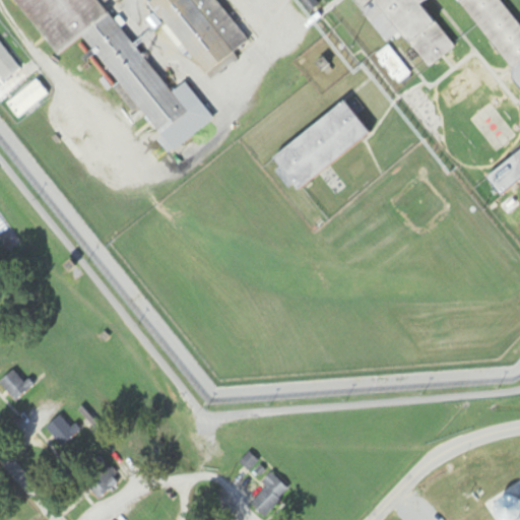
[(11,0),(53,56),(82,35),(169,152),(212,120),(185,81),(168,93),(99,0),(11,0)]
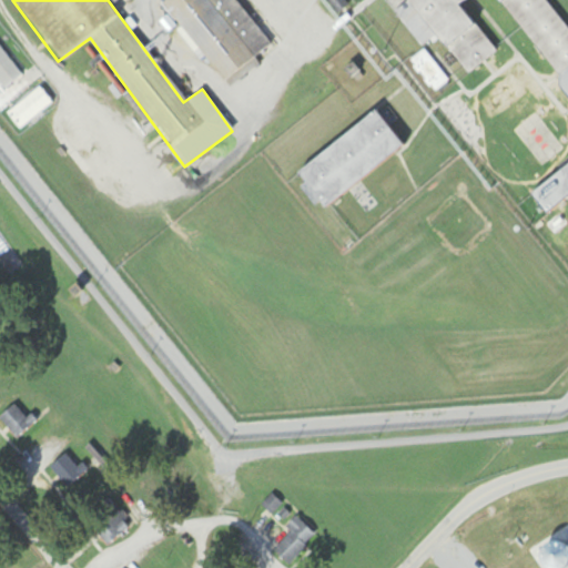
[(161,0),(224,88),(259,64),(254,57),(269,47),(235,0),(161,0)]
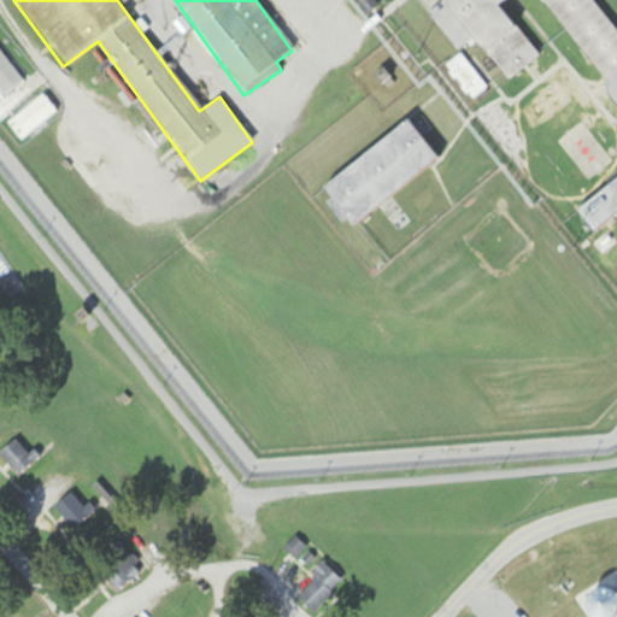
[(357,0),(368,11),(376,4),(372,0),(357,0)]
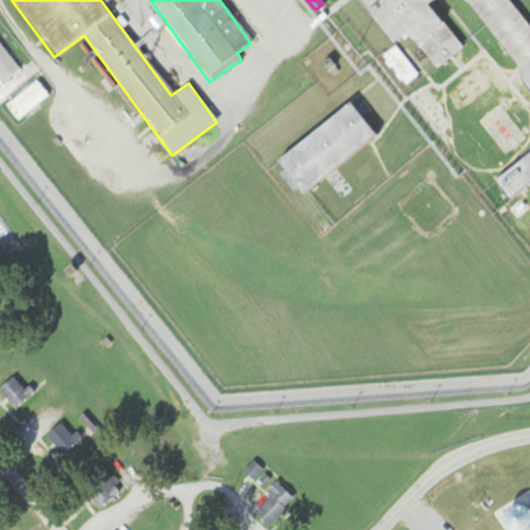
[(398,0),(390,12),(433,69),(462,48),(428,2),(430,0),(464,0),(529,88),(529,147),(491,177),(506,198),(529,180),(529,19),(516,0),(398,0)]
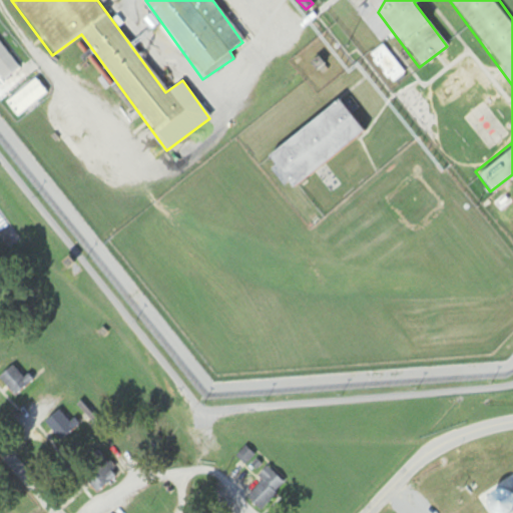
[(0,76),(3,80),(19,67),(0,41),(0,76)]
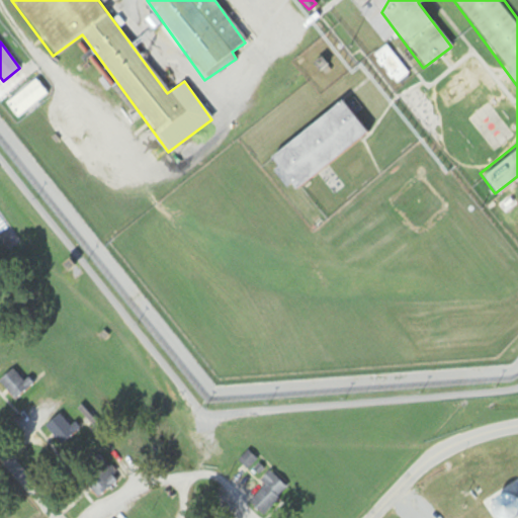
[(409,72),(384,46),(373,57),(398,82),(409,72)]
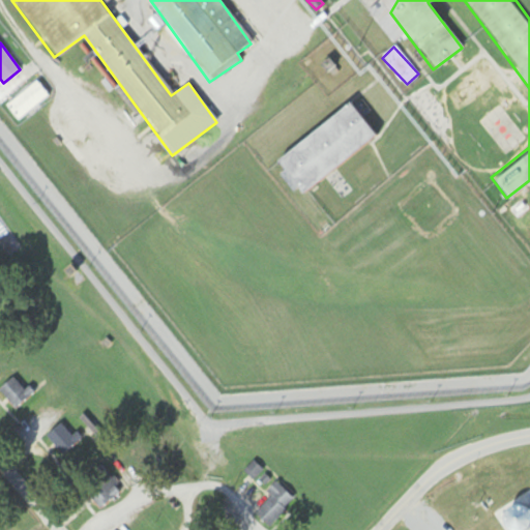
[(5,106),(18,121),(49,95),(36,79),(5,106)]
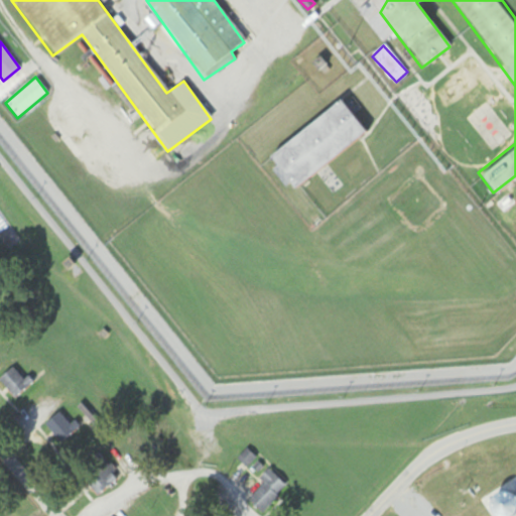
[(365,133),(340,100),(266,155),(291,188),(365,133)]
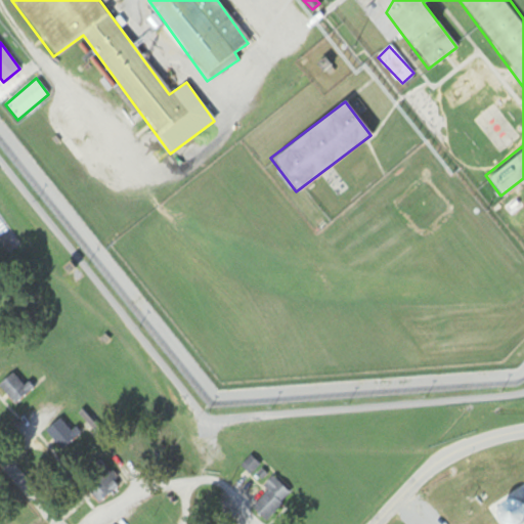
[(80,435),(63,416),(45,430),(61,449),(80,435)]
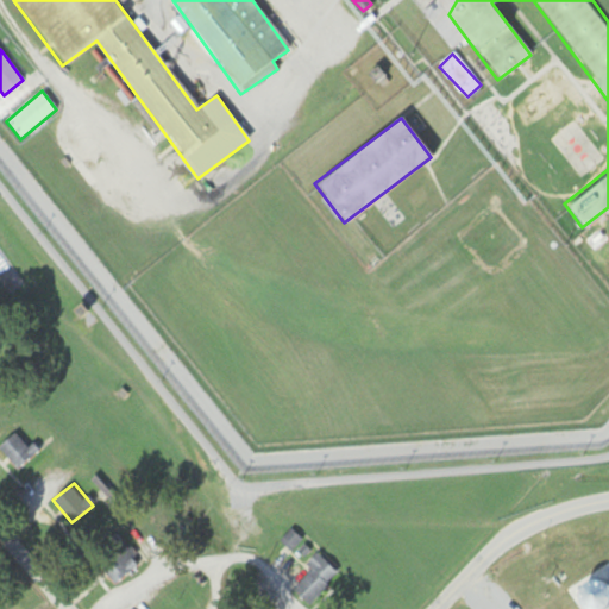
[(290,551),(300,540),(290,531),(280,540),(290,551)]
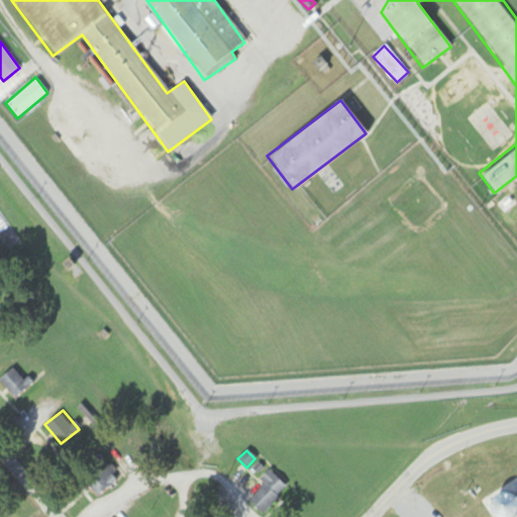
[(264,485),(253,496),(266,509),(287,488),(268,470),(257,480),(264,485)]
